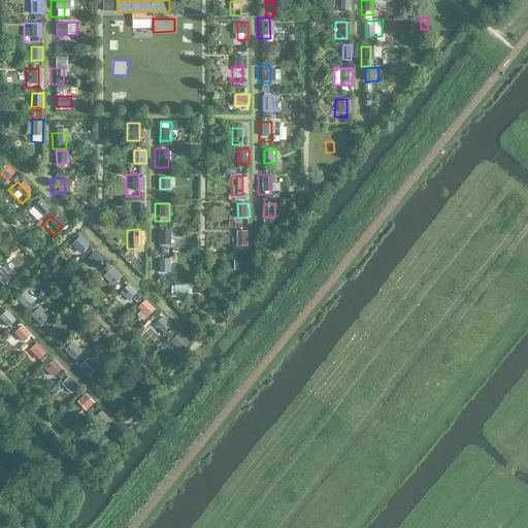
[(230,229),(230,248),(243,248),(243,229),(230,229)]
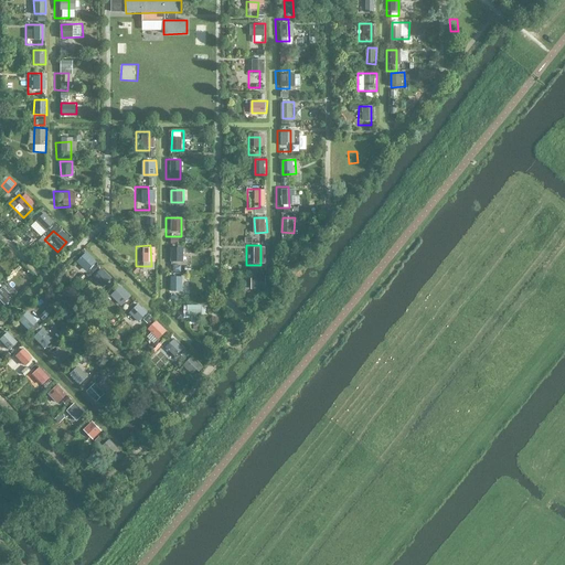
[(172,260),(184,260),(184,246),(171,246),(172,260)]
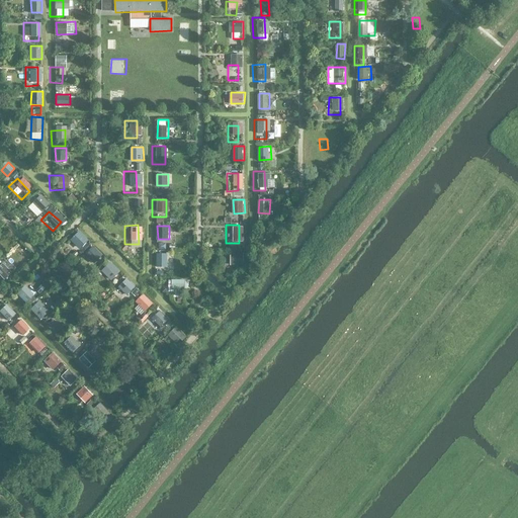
[(74,236),(67,244),(78,255),(85,247),(74,236)]
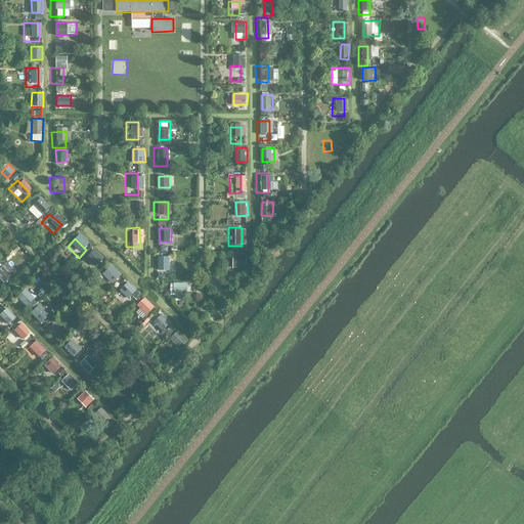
[(170,243),(162,243),(162,252),(171,252),(170,243)]
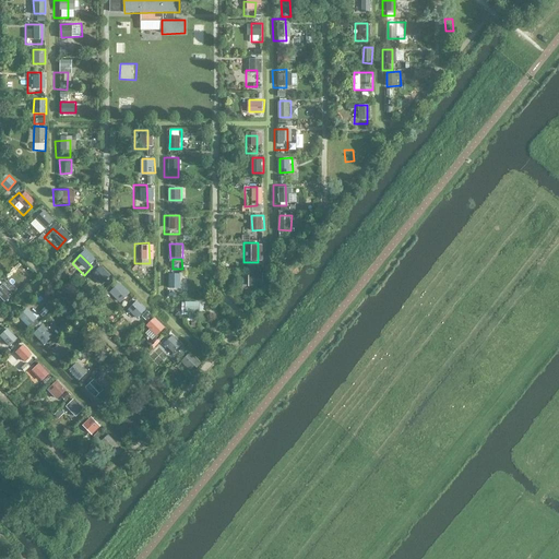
[(178,273),(163,272),(163,290),(178,290),(178,273)]
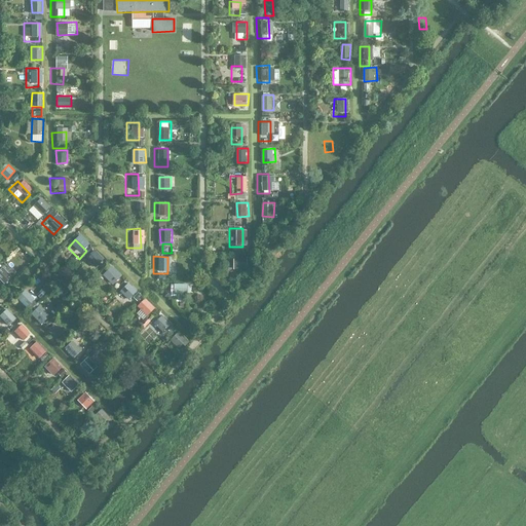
[(234,257),(233,270),(248,270),(248,257),(234,257)]
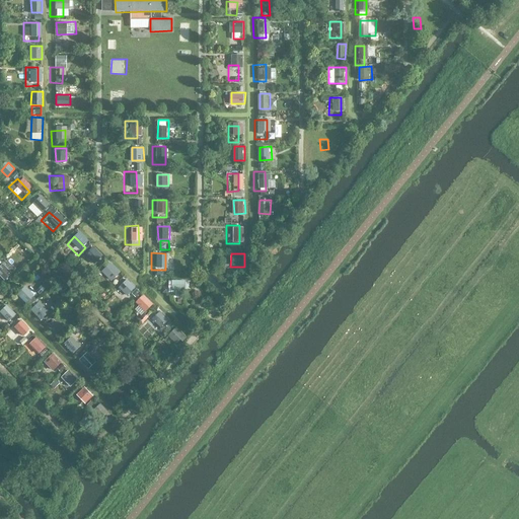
[(101,262),(92,270),(102,281),(112,273),(101,262)]
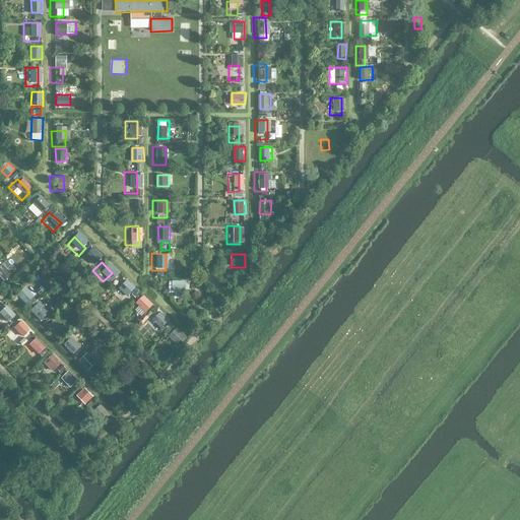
[(128,278),(115,291),(125,301),(137,286),(128,278)]
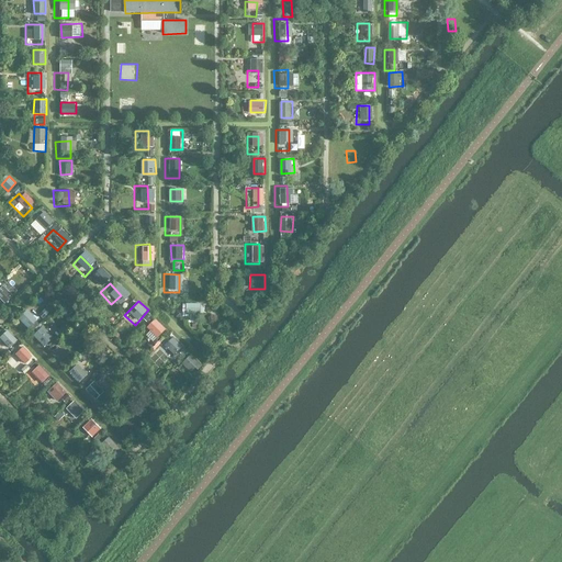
[(202,321),(202,302),(189,302),(189,322),(202,321)]
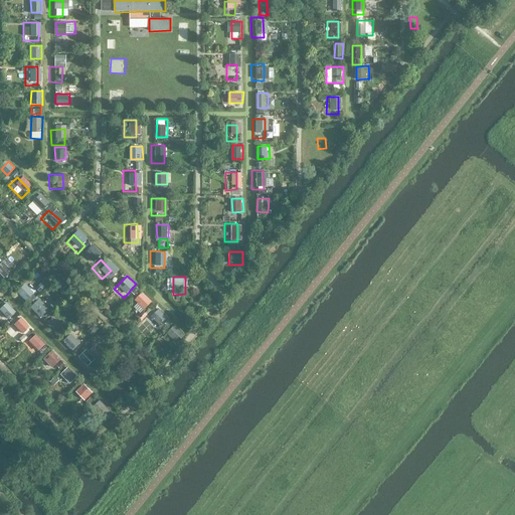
[(25,284),(17,292),(26,301),(34,292),(25,284)]
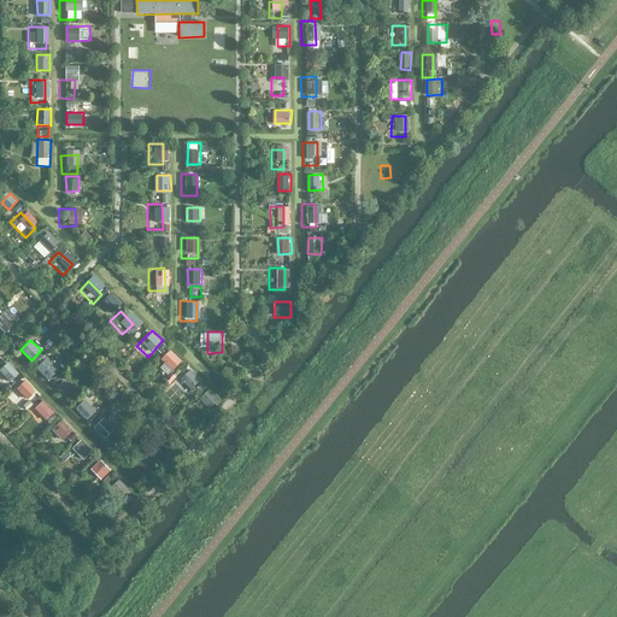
[(159,364),(170,375),(183,360),(172,350),(159,364)]
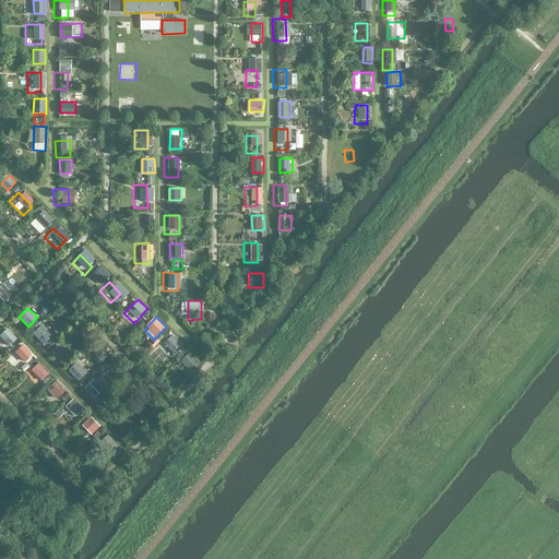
[(34,332),(45,344),(55,335),(44,323),(34,332)]
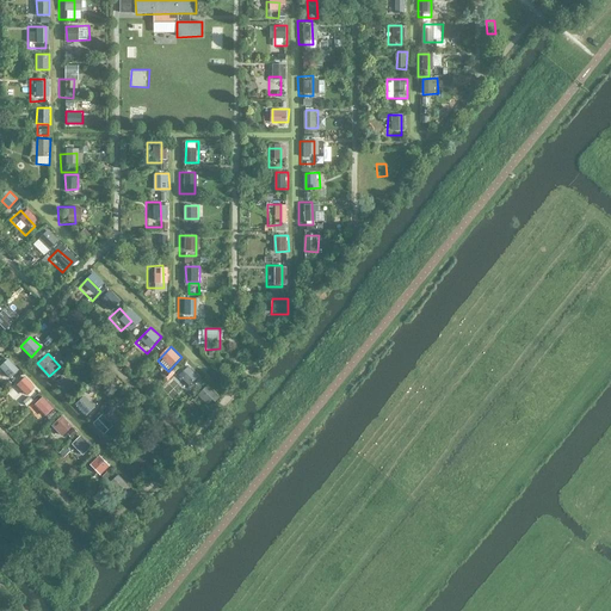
[(0,364),(0,366),(10,377),(19,369),(8,357),(0,364)]
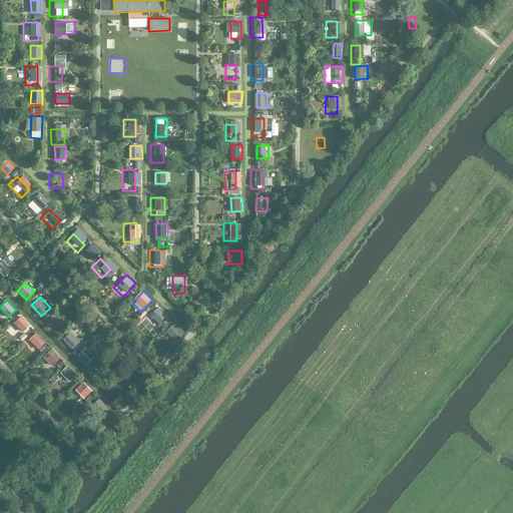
[(149,318),(157,326),(167,315),(159,307),(149,318)]
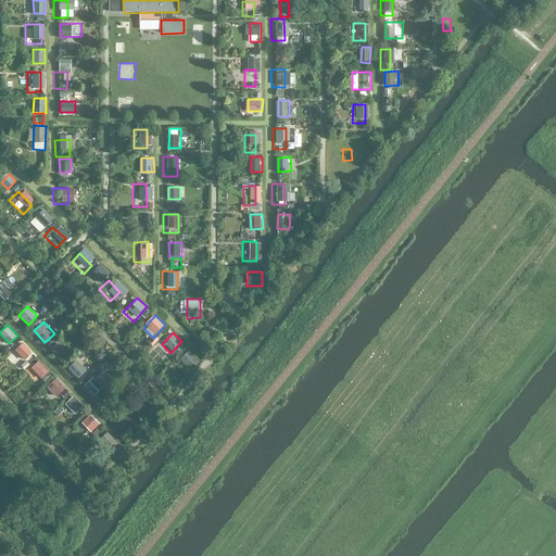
[(57,340),(48,349),(58,358),(66,350),(57,340)]
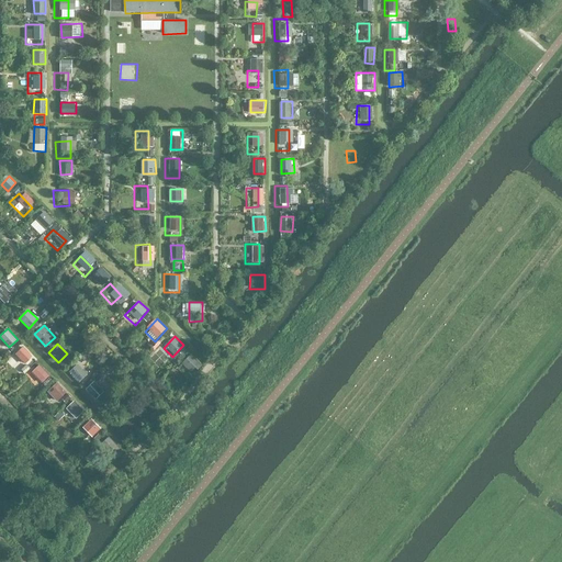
[(21,345),(12,353),(22,363),(31,356),(21,345)]
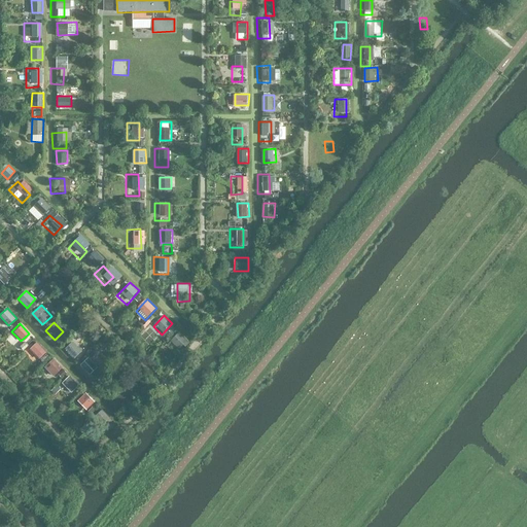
[(179,332),(171,341),(180,349),(188,341),(179,332)]
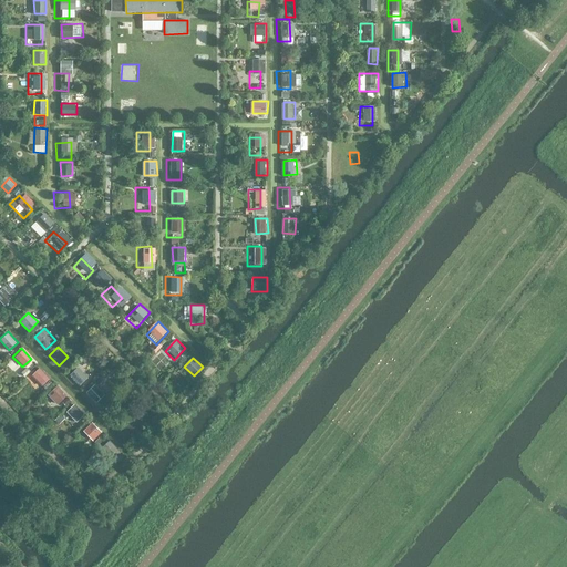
[(84,363),(81,367),(89,377),(93,372),(84,363)]
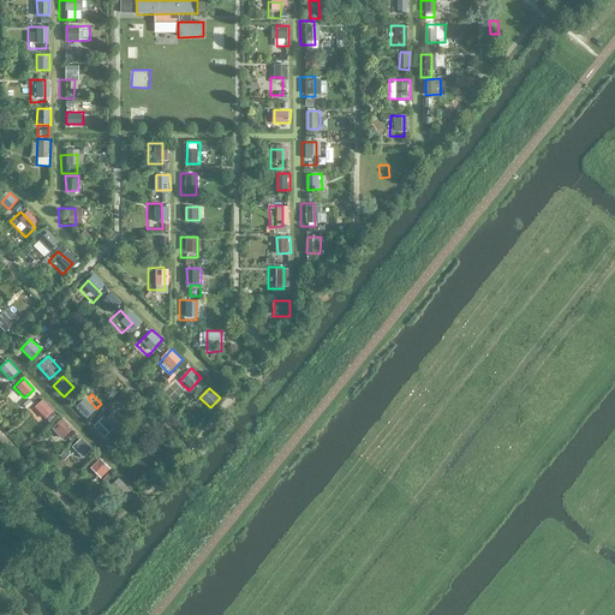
[(36,406),(47,418),(55,410),(45,398),(36,406)]
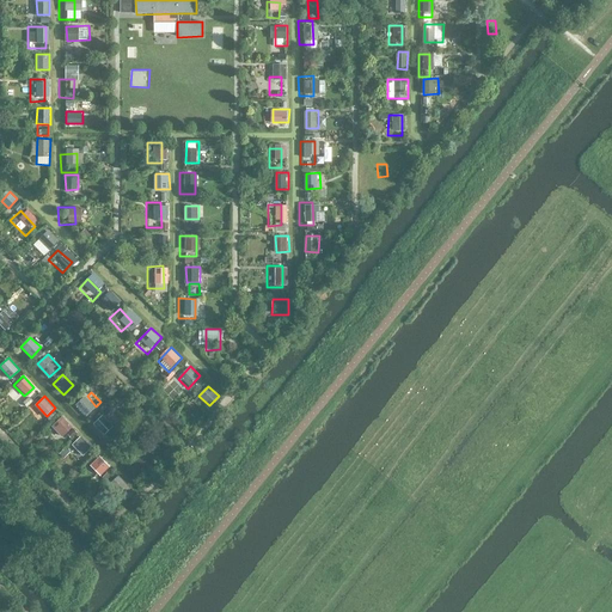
[(87,415),(96,408),(85,396),(77,404),(87,415)]
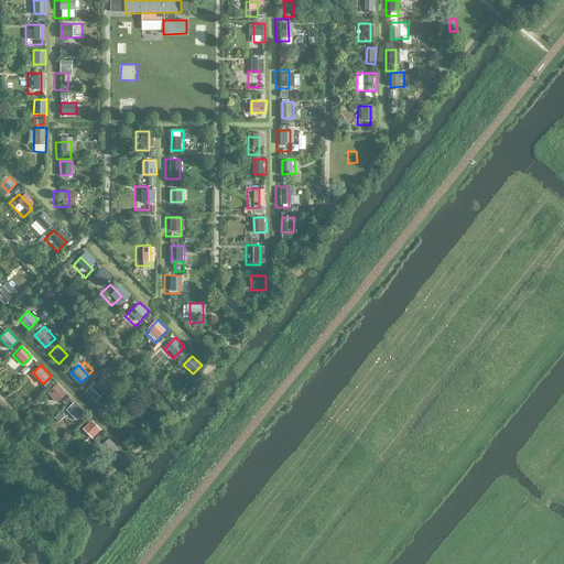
[(93,379),(84,388),(95,399),(104,390),(93,379)]
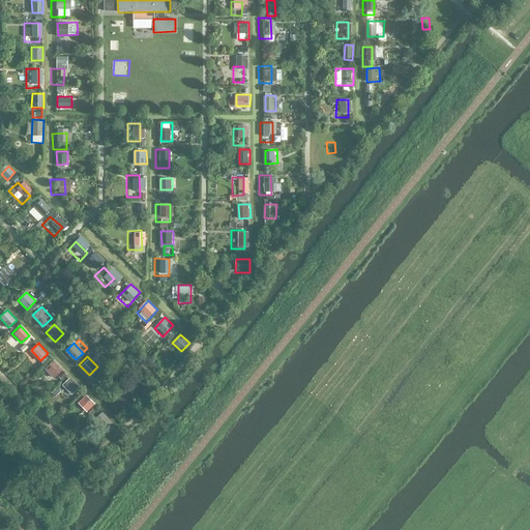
[(51,360),(43,367),(53,377),(60,370),(51,360)]
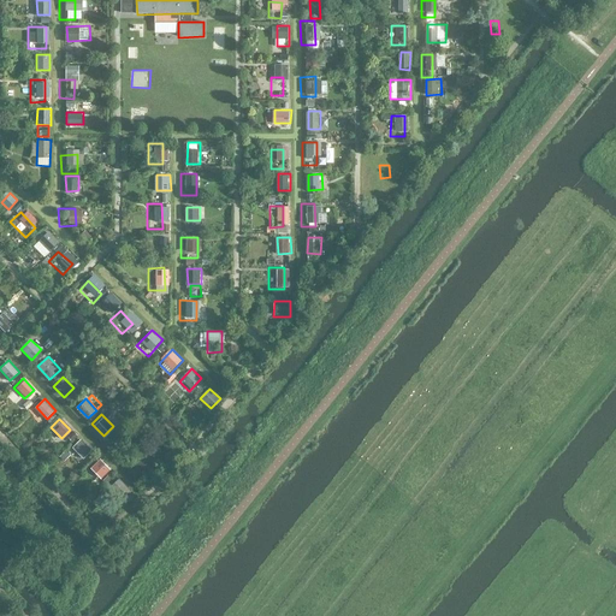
[(81,463),(94,450),(83,438),(69,451),(81,463)]
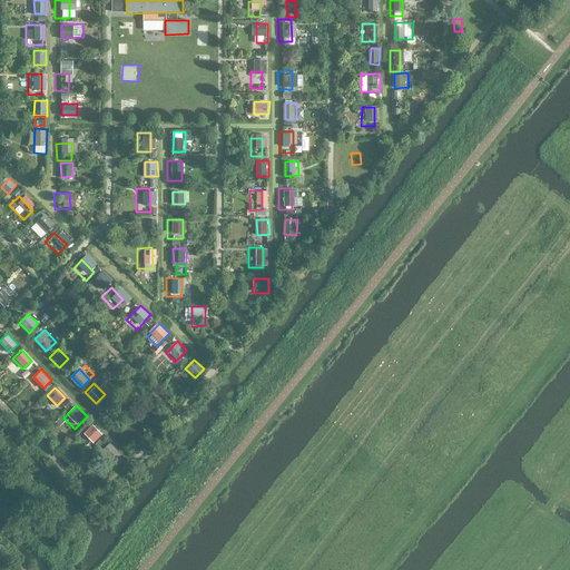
[(127,419),(118,428),(128,438),(137,429),(127,419)]
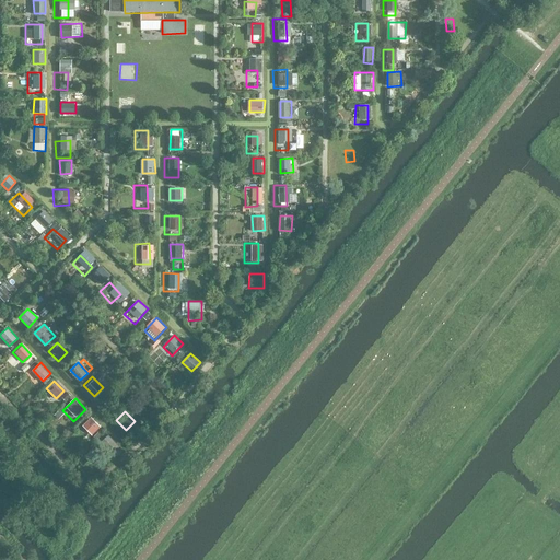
[(86,413),(80,420),(91,432),(98,426),(86,413)]
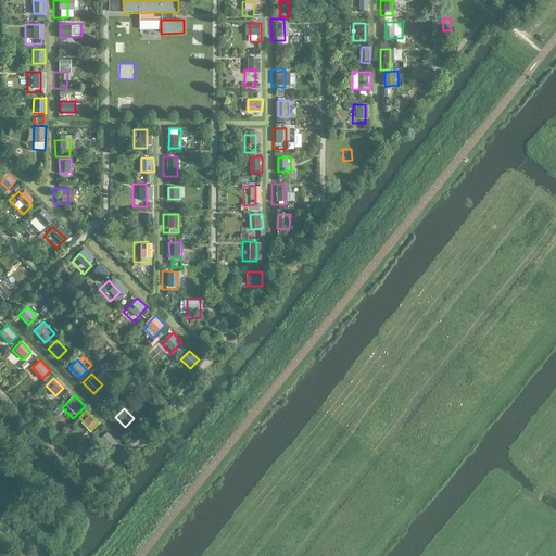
[(103,427),(96,436),(105,444),(113,436),(103,427)]
